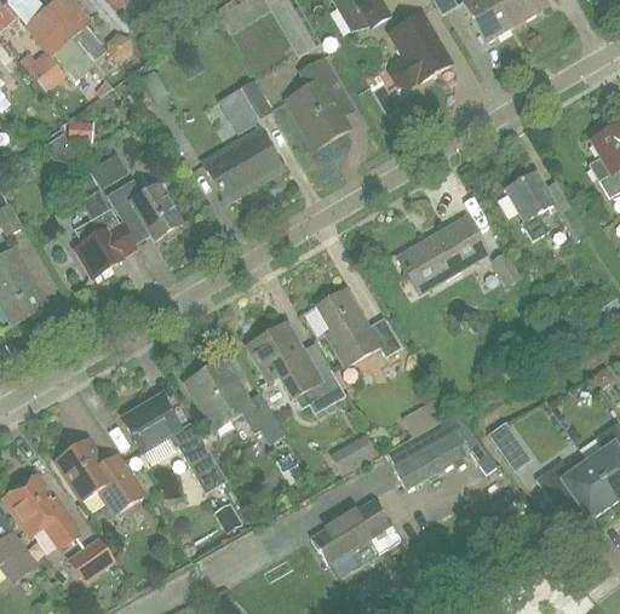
[(101,44),(85,26),(89,22),(69,0),(55,0),(46,7),(40,0),(7,0),(0,0),(0,32),(17,17),(73,81),(92,64),(85,57),(101,44)]
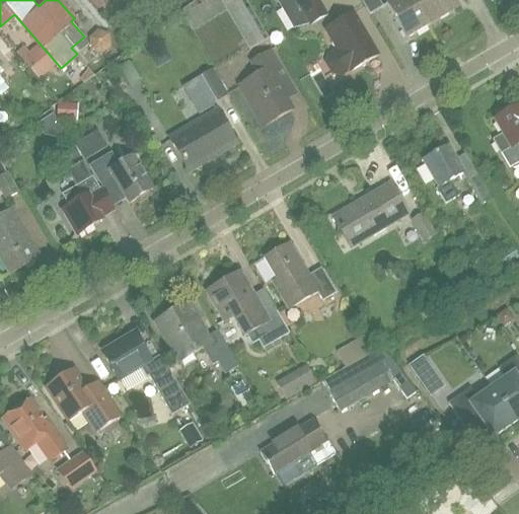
[(249,47),(269,34),(248,0),(192,0),(180,8),(193,28),(227,8),(249,47)]
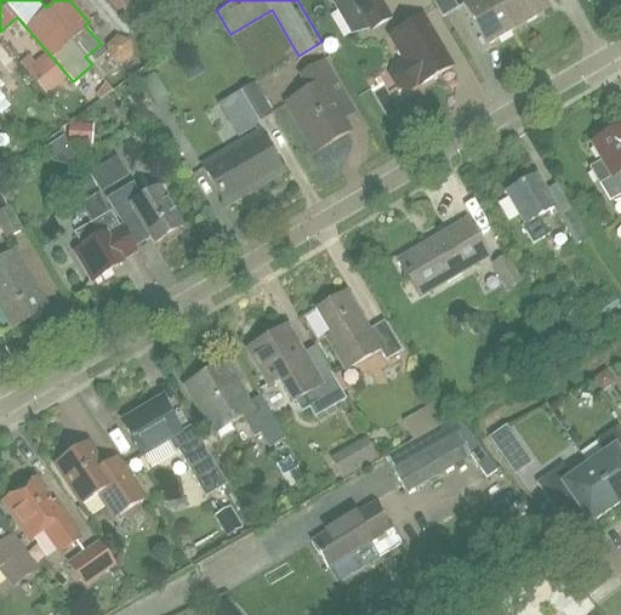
[(352,30),(370,26),(355,0),(334,0),(352,30)]
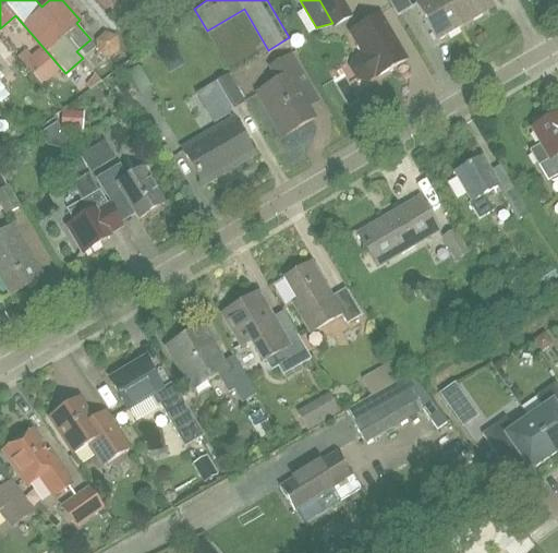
[(319,0),(332,23),(334,24),(353,12),(346,0),(319,0)]
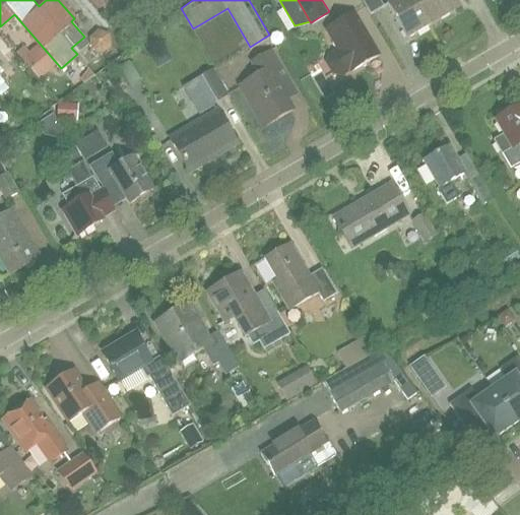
[(364,0),(371,11),(384,3),(382,0),(364,0)]
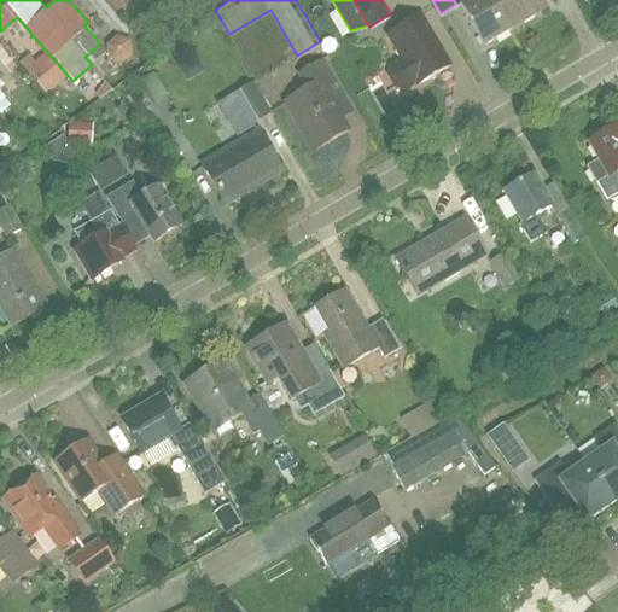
[(484,40),(493,35),(512,24),(511,22),(497,0),(461,0),(484,40)]
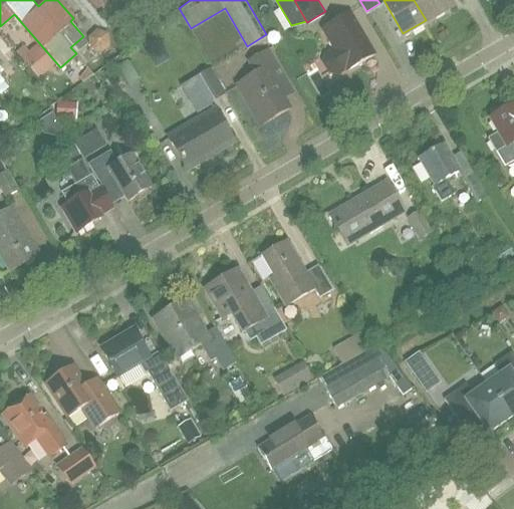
[(414,0),(425,18),(455,1),(454,0),(414,0)]
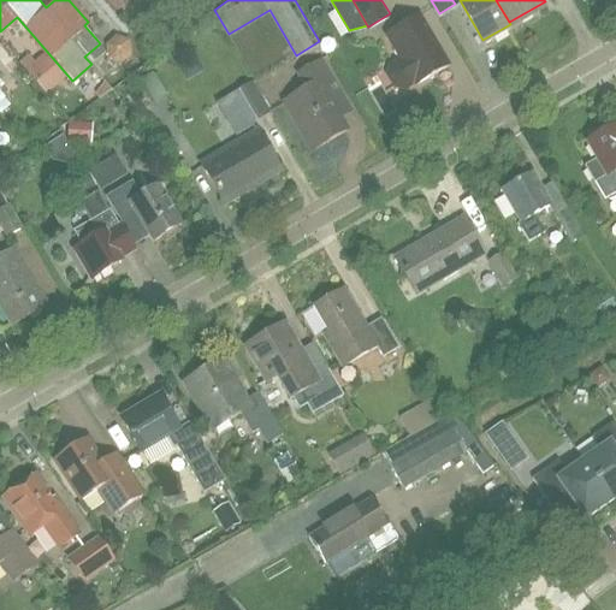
[(107,1),(89,7),(94,24),(112,18),(107,1)]
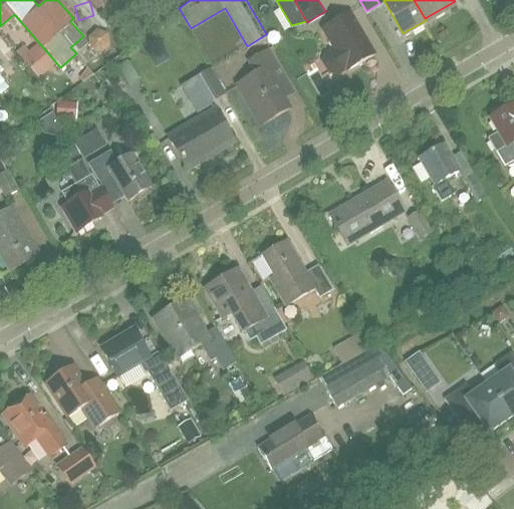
[(336,68),(344,64),(345,66),(373,50),(349,8),(321,24),(333,45),(325,50),(323,58),(328,66),(336,68)]
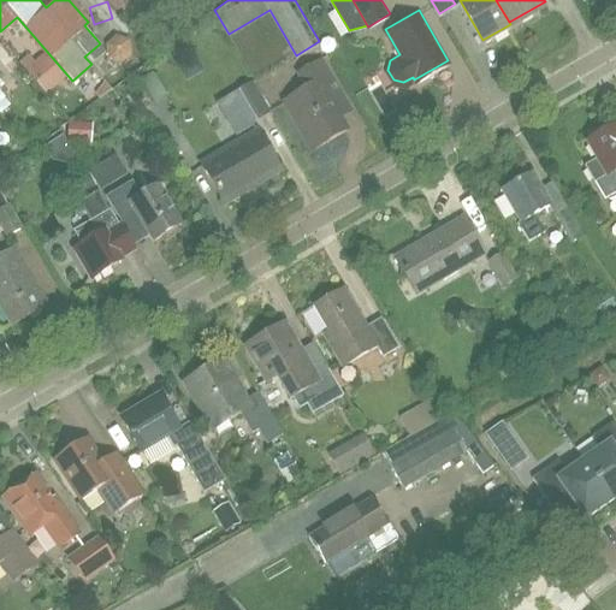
[(313,144),(345,125),(327,94),(339,87),(321,55),(308,64),(317,78),(284,96),(313,144)]
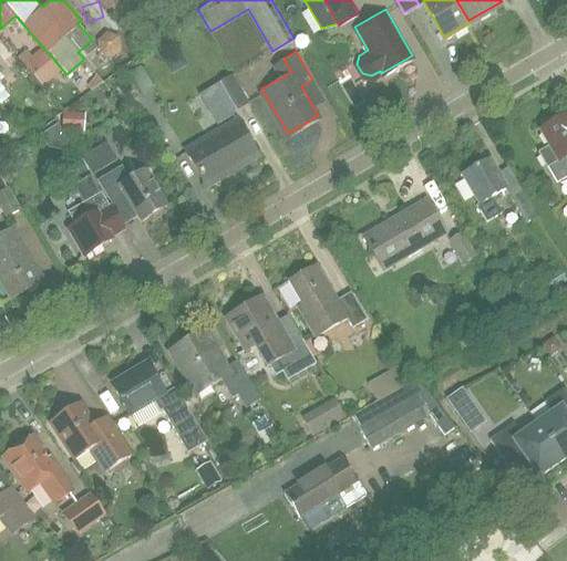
[(232,111),(250,100),(234,71),(215,82),(232,111)]
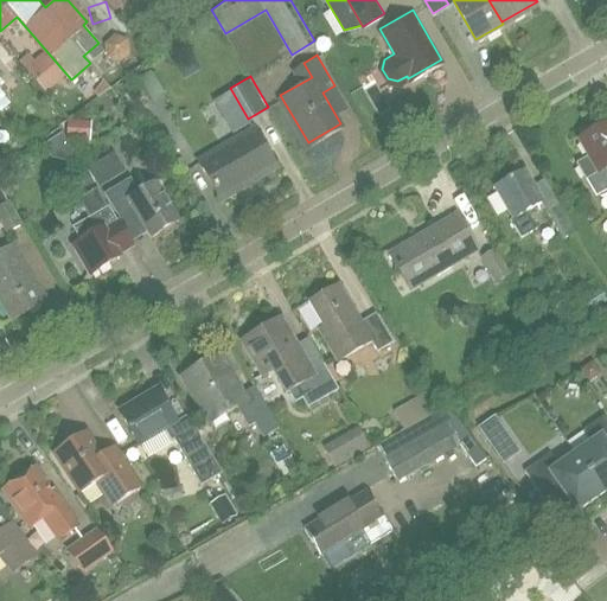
[(91,135),(93,119),(71,117),(70,134),(91,135)]
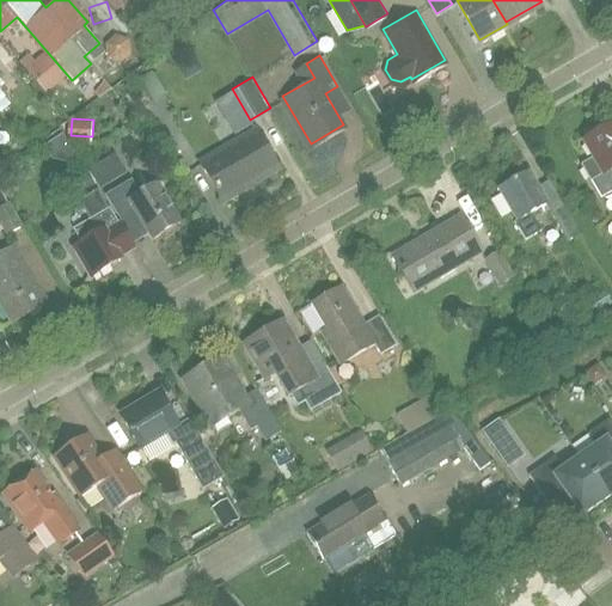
[(611,188),(611,120),(611,118),(583,135),(595,155),(582,163),(591,177),(600,195),(611,188)]
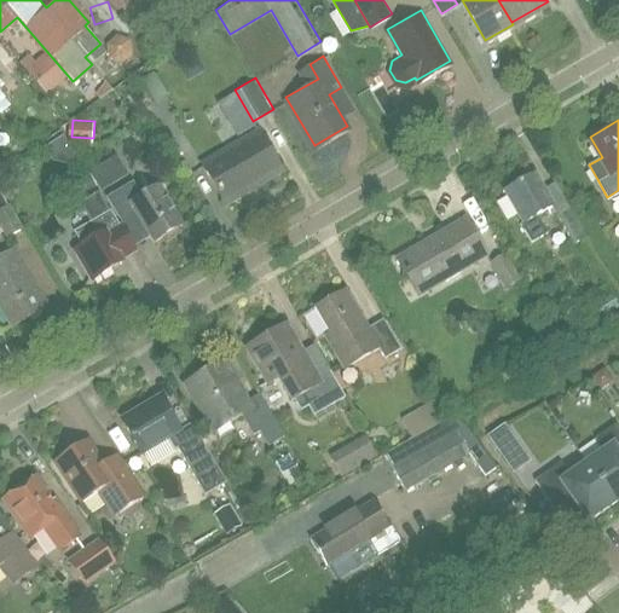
[(224,198),(281,166),(260,129),(203,162),(224,198)]
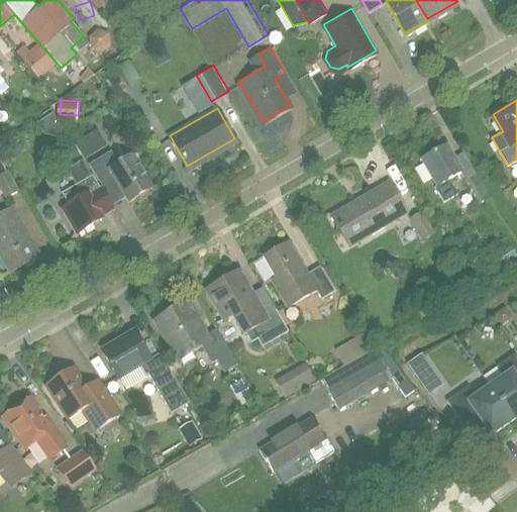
[(426,178),(433,173),(438,183),(435,185),(443,200),(456,192),(448,178),(461,170),(445,142),(423,156),(426,162),(416,167),(421,177),(426,178)]
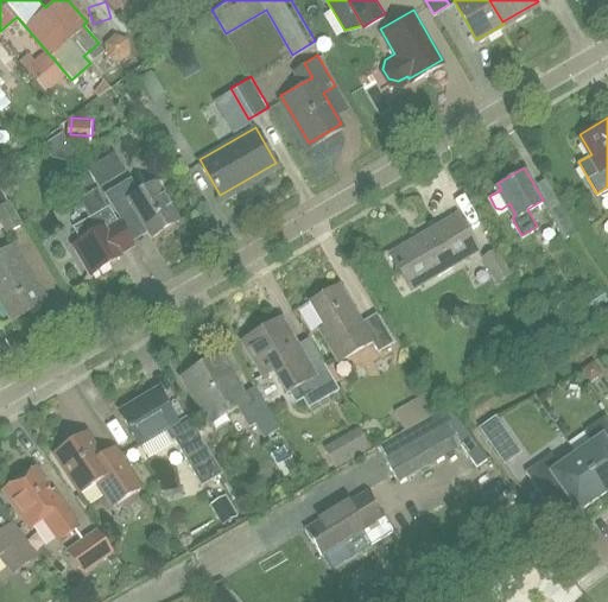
[(151,234),(159,229),(163,234),(178,223),(176,220),(179,217),(156,179),(139,190),(131,175),(105,191),(121,217),(135,209),(151,234)]
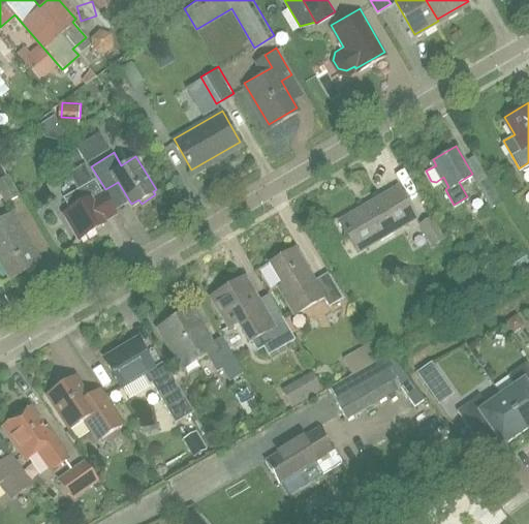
[(104,220),(101,215),(115,207),(103,187),(101,189),(85,160),(68,170),(79,186),(64,195),(71,207),(64,211),(79,236),(104,220)]
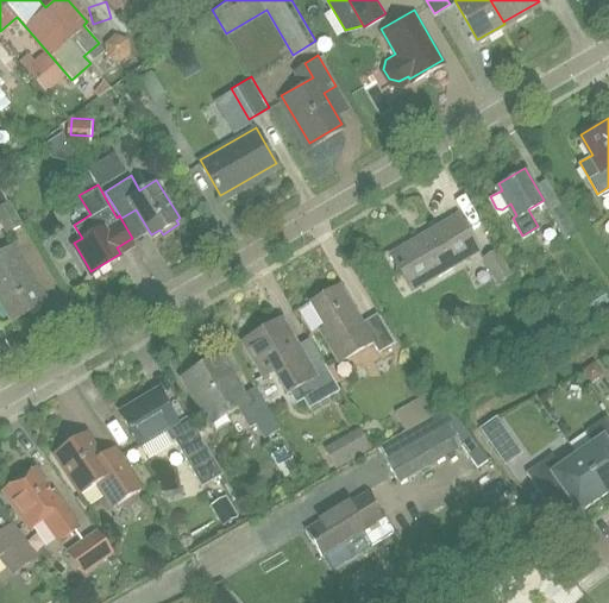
[(0,220),(6,232),(23,223),(10,198),(7,199),(0,186),(0,220)]
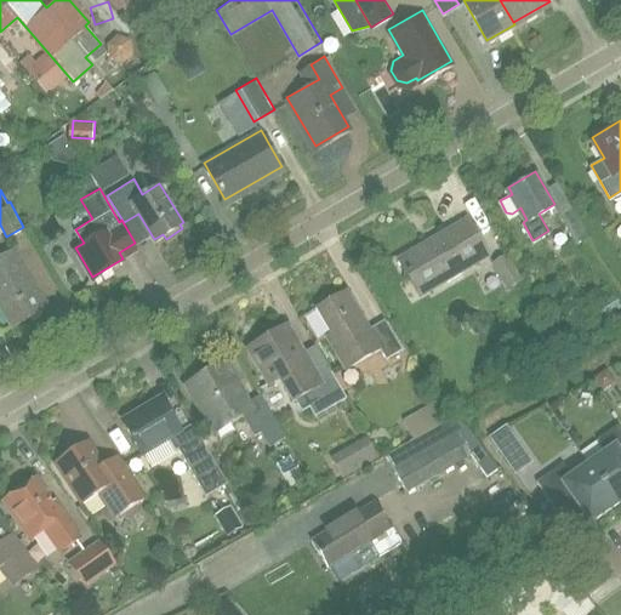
[(422,273),(428,283),(485,249),(466,215),(397,256),(411,279),(422,273)]
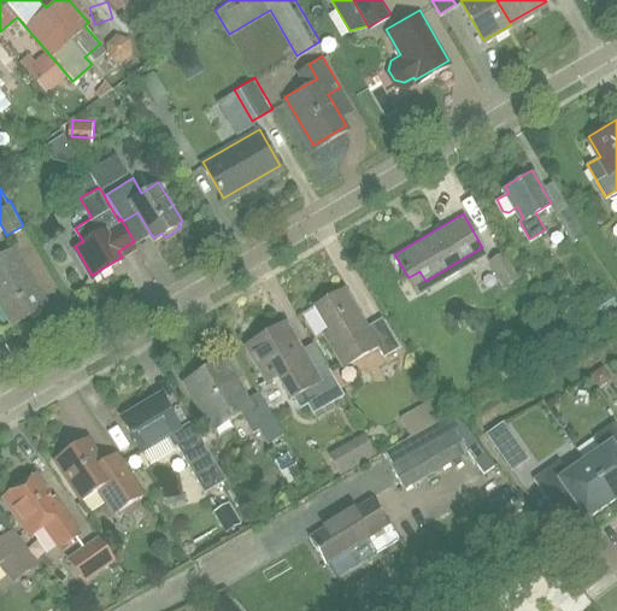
[(0,299),(12,321),(45,301),(13,246),(0,253),(0,299)]
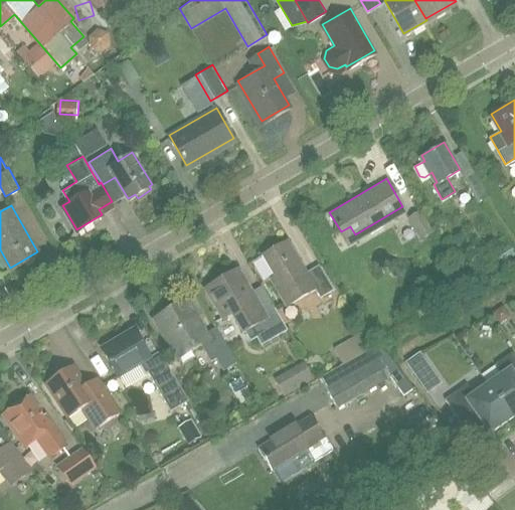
[(434,230),(420,207),(407,215),(420,238),(434,230)]
